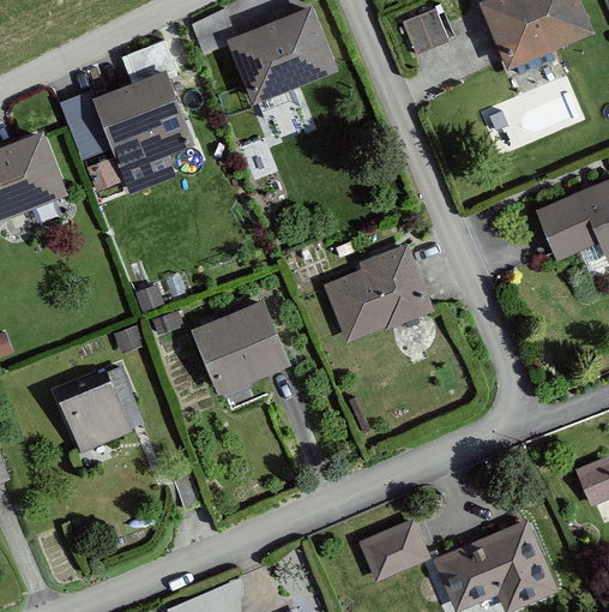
[(229,11),(197,24),(207,53),(228,45),(253,107),(338,73),(309,0),(236,30),(229,11)]
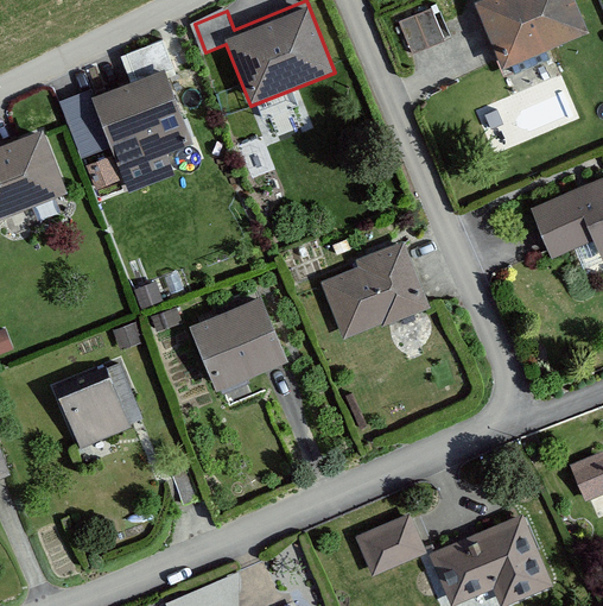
[(572,0),(475,0),(473,1),(499,63),(584,27),(572,0)]
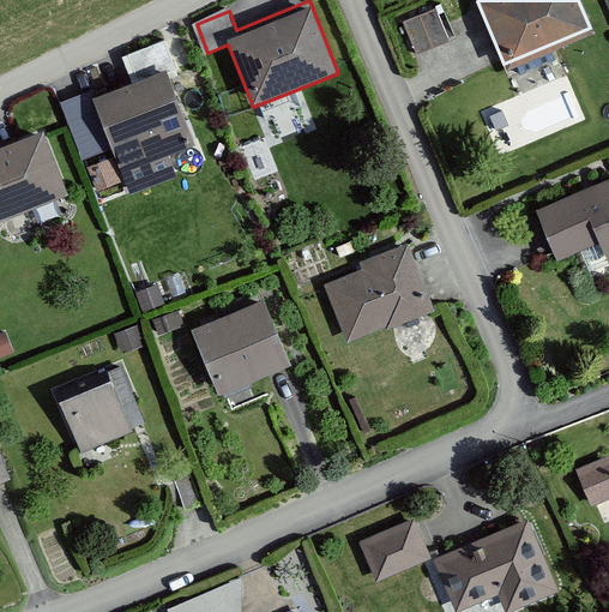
[(435,5),(402,19),(417,54),(450,40),(435,5)]
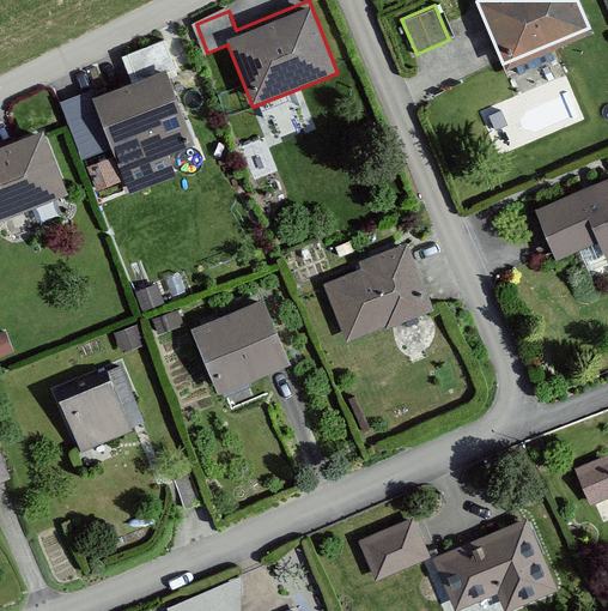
[(165,67),(90,94),(116,169),(192,143),(165,67)]
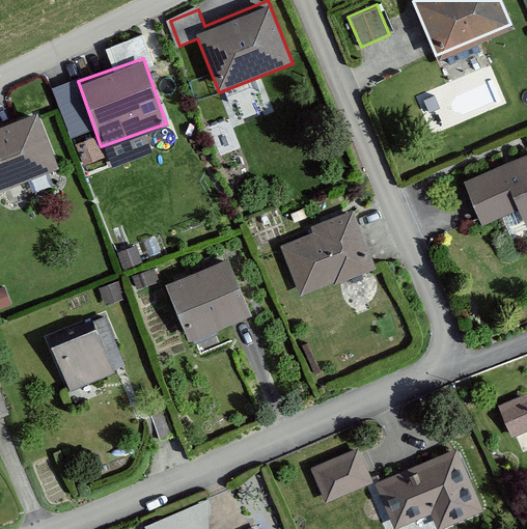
[(32,115),(0,127),(0,189),(53,170),(32,115)]
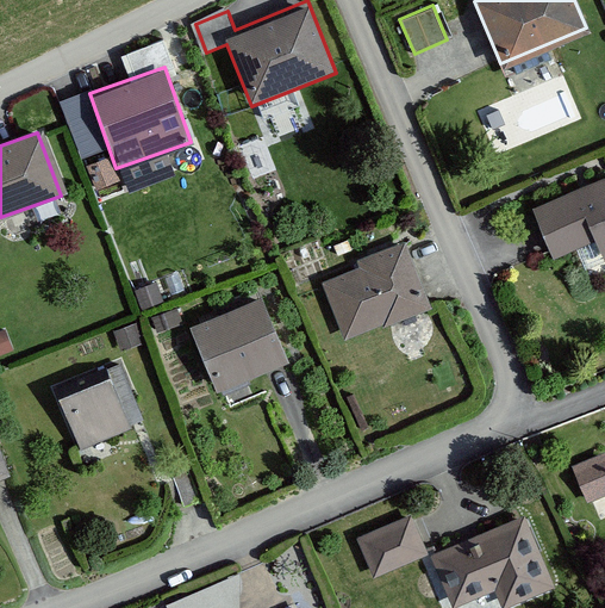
[(604,179),(530,208),(549,258),(591,242),(598,264),(604,260),(604,179)]
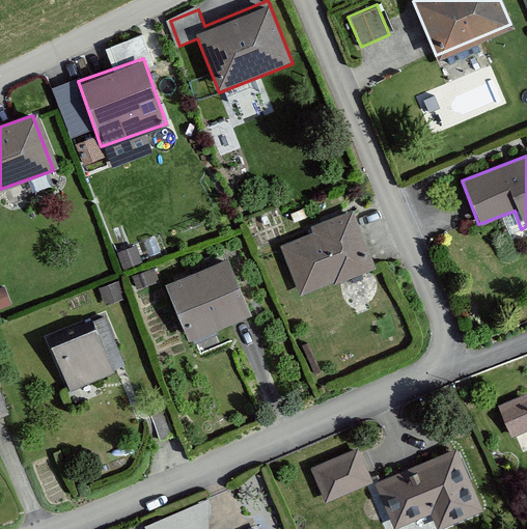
[(313,233),(281,245),(301,296),(372,269),(351,211),(310,226),(313,233)]
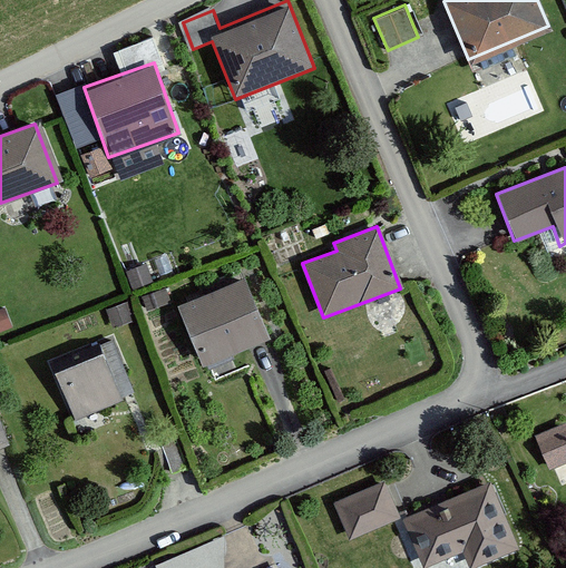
[(245,274),(173,302),(197,364),(270,336),(245,274)]
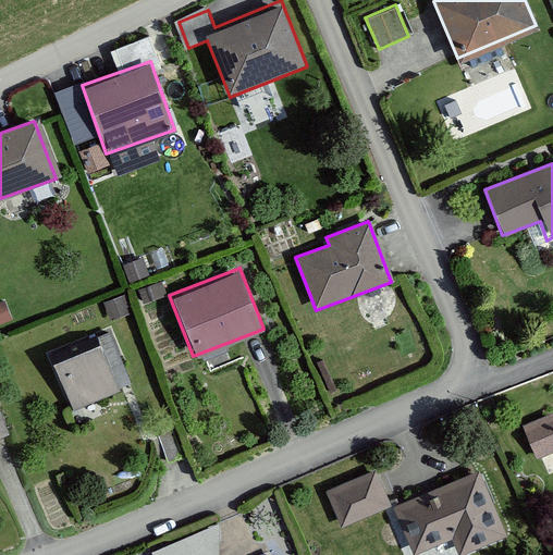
[(105,342),(51,364),(72,412),(125,390),(105,342)]
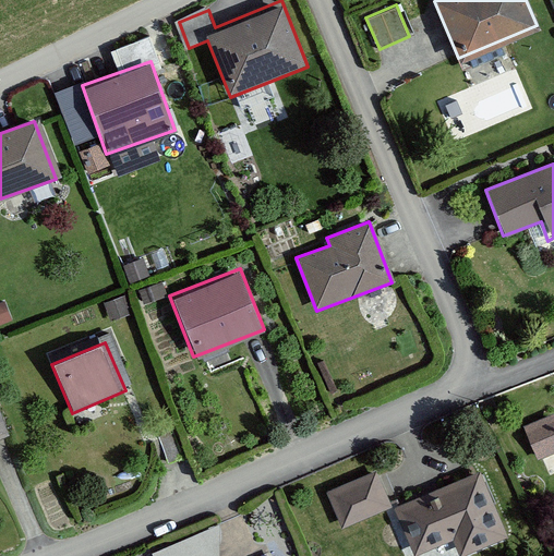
[(553,419),(552,415),(524,426),(538,460),(553,454),(553,419)]
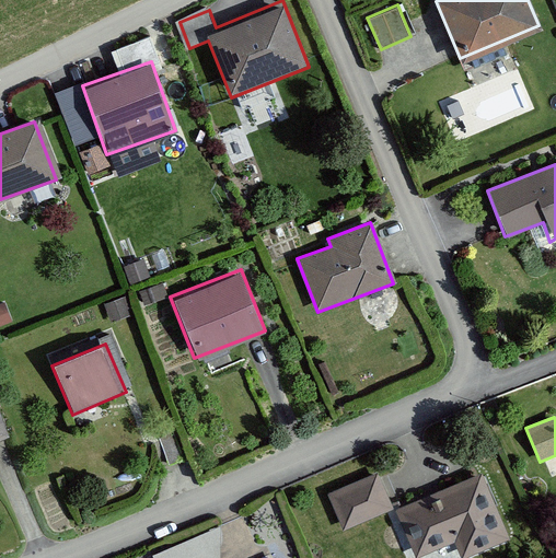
[(380,474),(332,493),(345,527),(394,508),(380,474)]
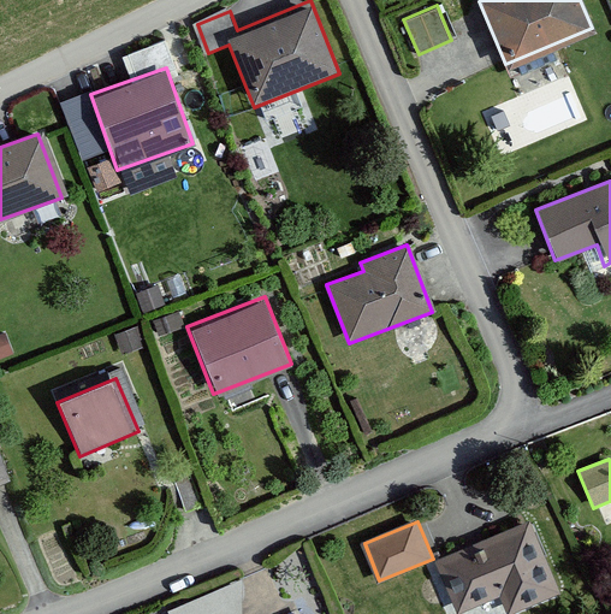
[(533,526),(435,566),(455,613),(462,613),(499,597),(506,613),(514,613),(561,595),(533,526)]
